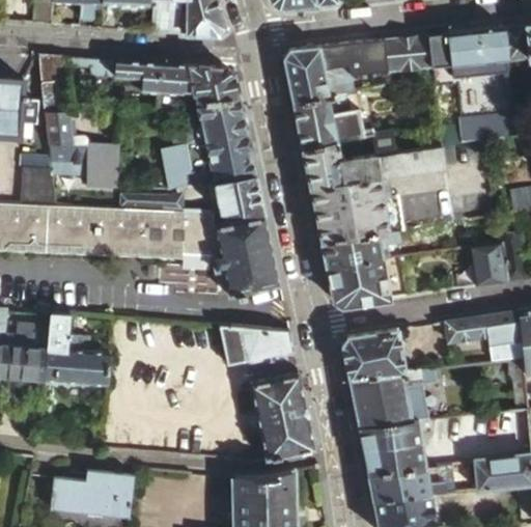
[(32,0),(31,26),(51,27),(52,3),(52,0),(32,0)]
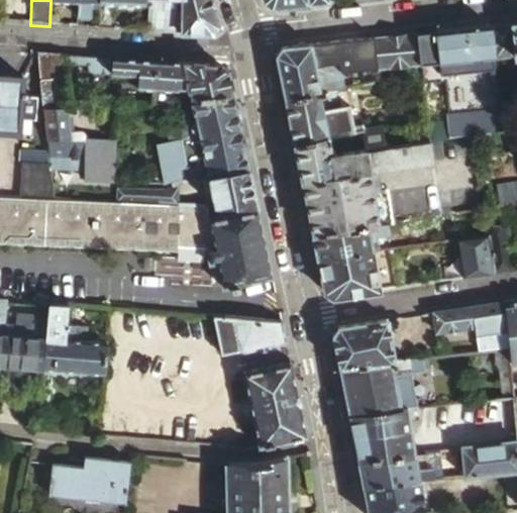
[(100,0),(78,0),(78,4),(77,18),(79,20),(87,21),(89,18),(90,5),(100,5),(100,0)]
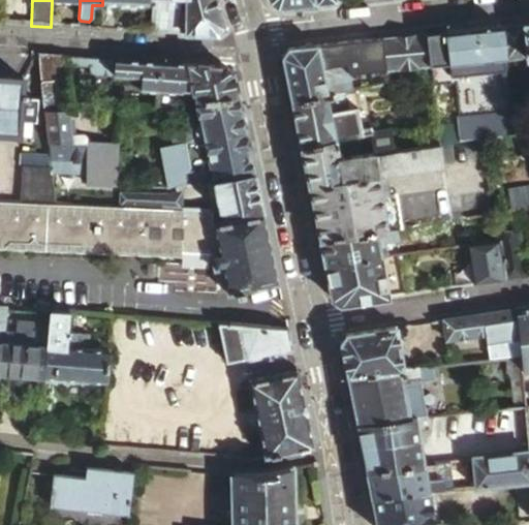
[(154,0),(102,0),(102,5),(101,31),(118,32),(120,6),(154,8),(154,0)]
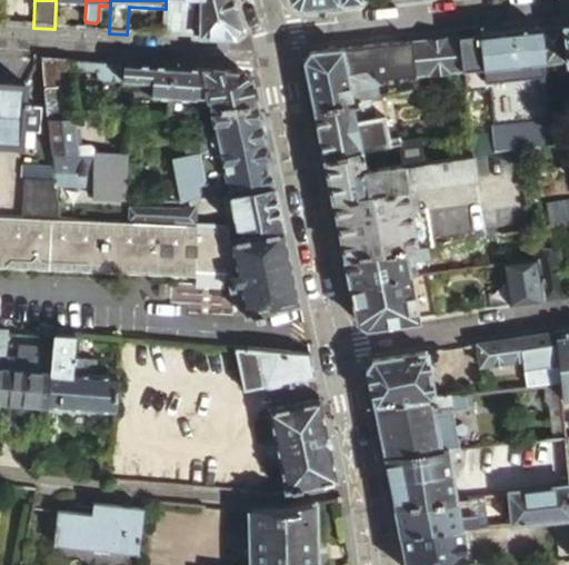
[(163,37),(191,39),(193,0),(166,0),(166,9),(163,37)]
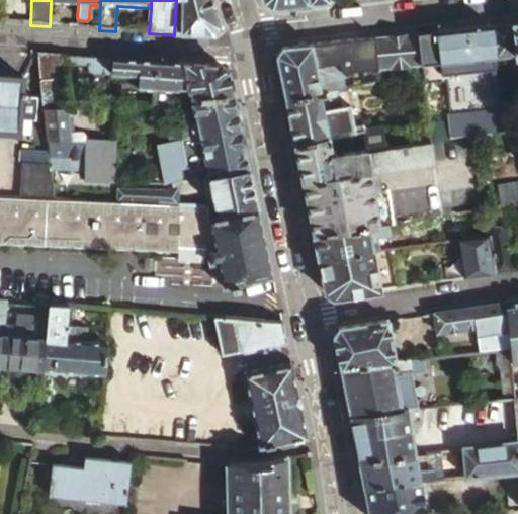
[(209,0),(184,0),(182,35),(182,36),(212,39),(220,31),(209,0)]
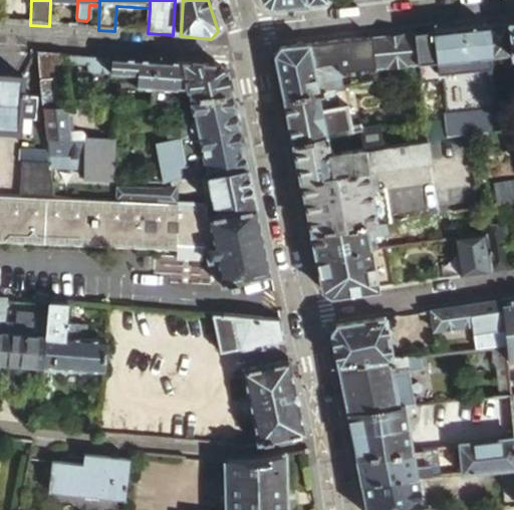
[(270,11),(327,5),(326,0),(259,0),(261,5),(270,11)]
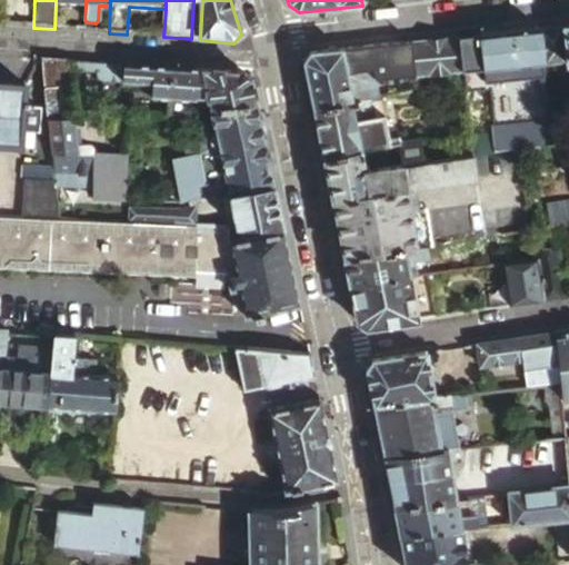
[(568,26),(539,29),(542,67),(568,63),(568,26)]
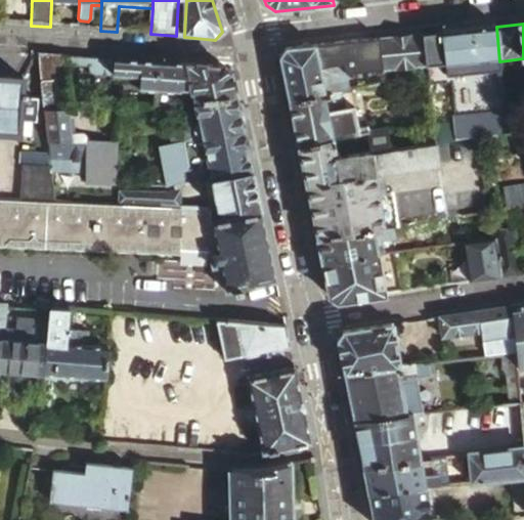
[(496,27),(441,34),(445,82),(449,118),(451,138),(470,136),(506,131),(499,61),(496,27)]
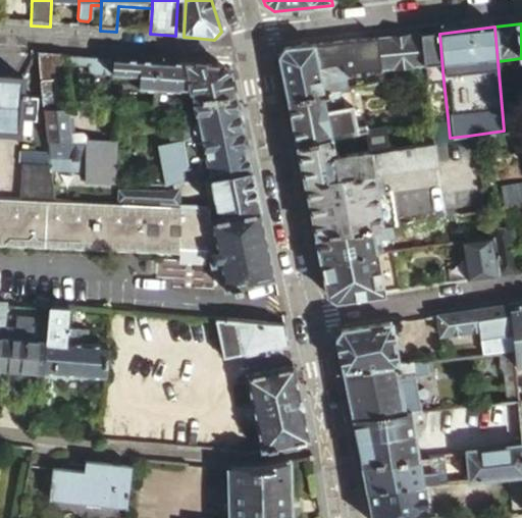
[(439,34),(420,36),(423,66),(424,78),(437,75),(437,82),(444,82),(439,34)]
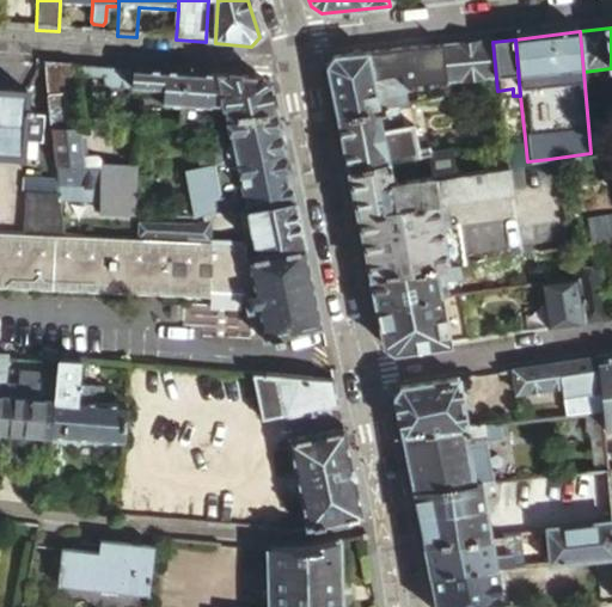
[(446,47),(448,69),(450,78),(450,81),(496,78),(493,42),(446,47)]
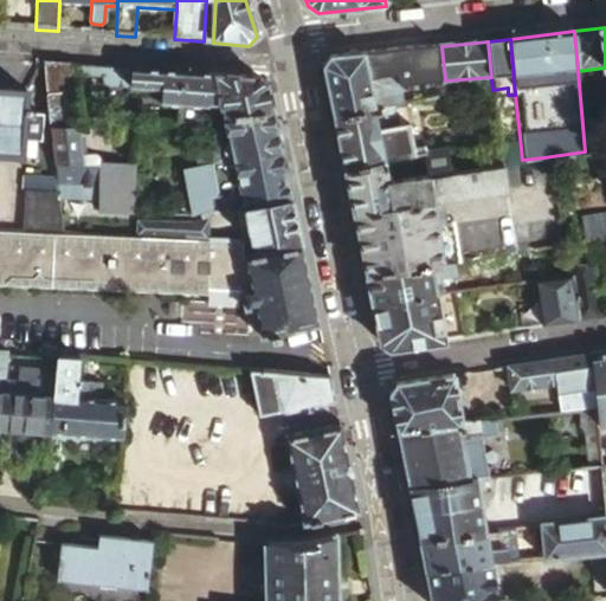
[(374,53),(380,83),(397,79),(431,72),(444,69),(442,46),(374,53)]
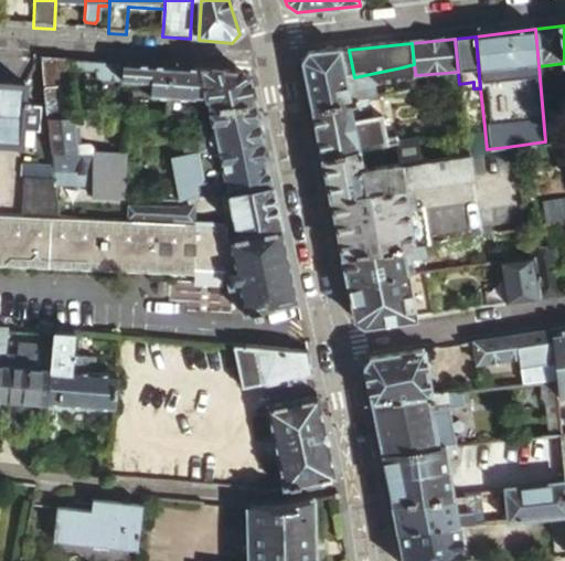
[(349,50),(339,51),(344,80),(354,77),(349,50)]
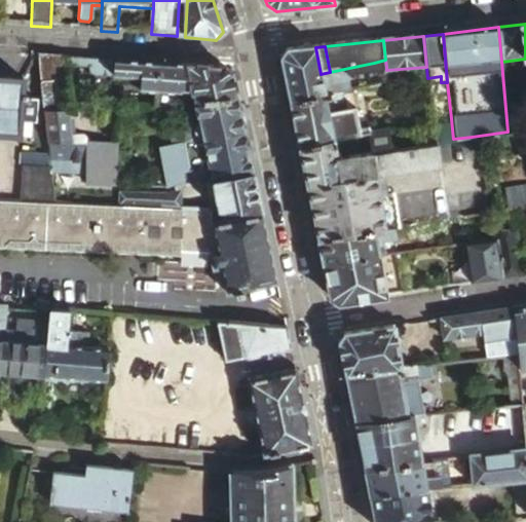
[(315,47),(288,50),(280,61),(285,81),(321,74),(315,47)]
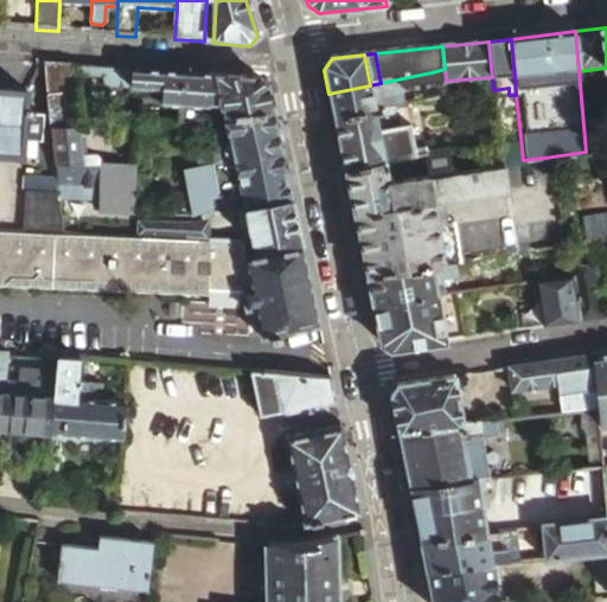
[(70,68),(42,65),(49,132),(82,128),(70,68)]
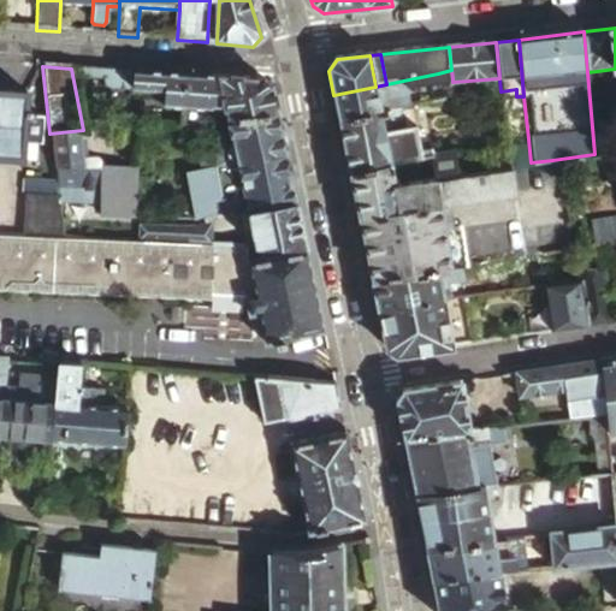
[(451,70),(438,73),(438,79),(452,78),(451,70)]
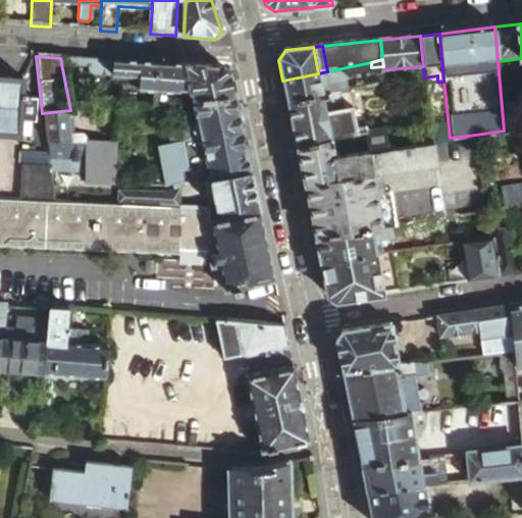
[(153,91),(153,108),(171,109),(172,93),(175,93),(175,92),(177,65),(105,60),(105,66),(113,67),(112,76),(139,79),(139,90),(153,91)]
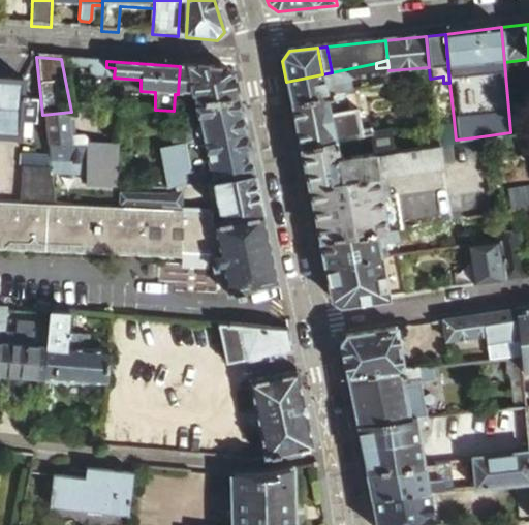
[(226,69),(180,66),(178,93),(194,94),(196,106),(238,99),(234,76),(226,69)]
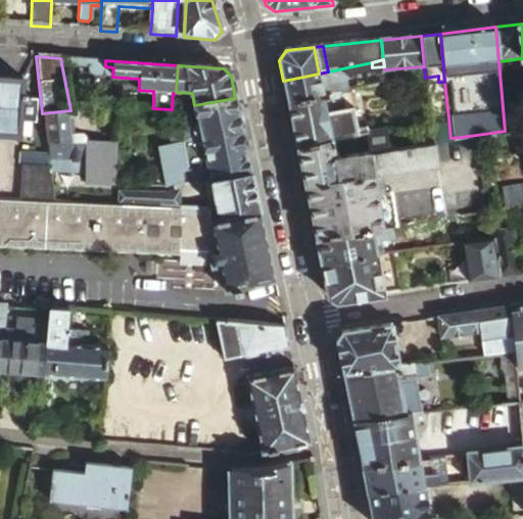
[(328,72),(319,74),(283,81),(288,103),(324,96),(347,92),(342,68),(328,72)]
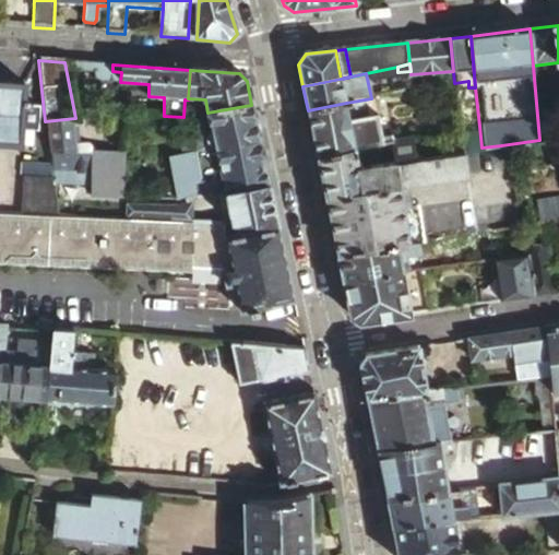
[(20,126),(34,127),(35,107),(27,106),(27,103),(22,103),(23,86),(0,84),(0,146),(16,149),(18,145),(19,145),(20,126)]
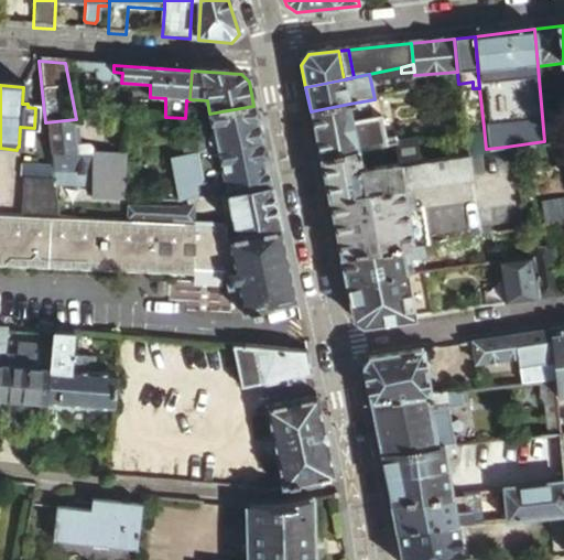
[(311,111),(320,160),(359,152),(349,104),(311,111)]
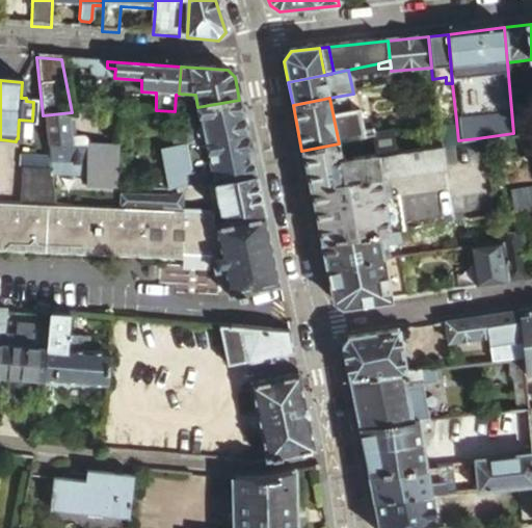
[(160,151),(166,192),(185,185),(183,176),(190,174),(186,146),(246,133),(239,100),(197,107),(203,128),(180,132),(174,140),(175,148),(160,151)]
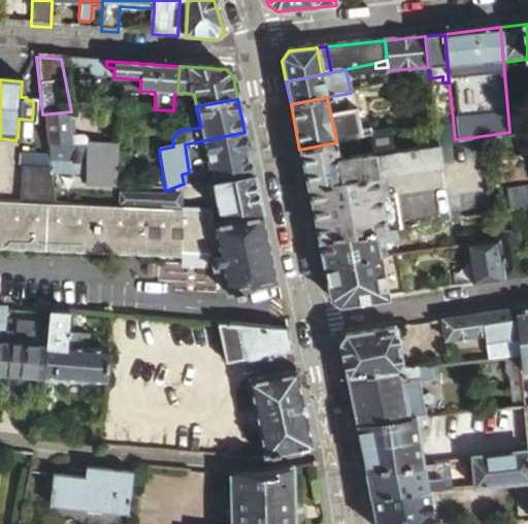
[(46,144),(77,143),(73,111),(71,111),(42,115),(46,144)]
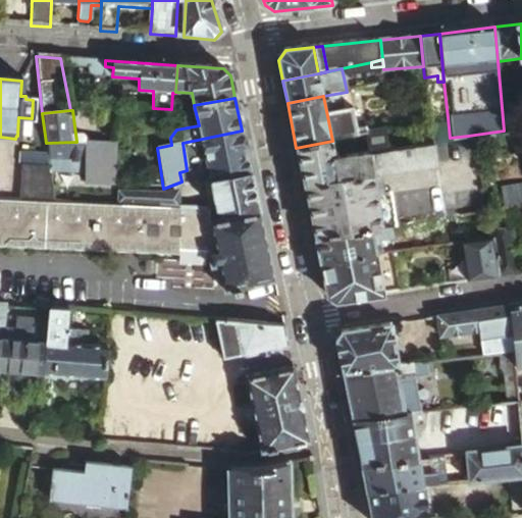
[(448,117),(428,119),(429,141),(450,138),(448,117)]
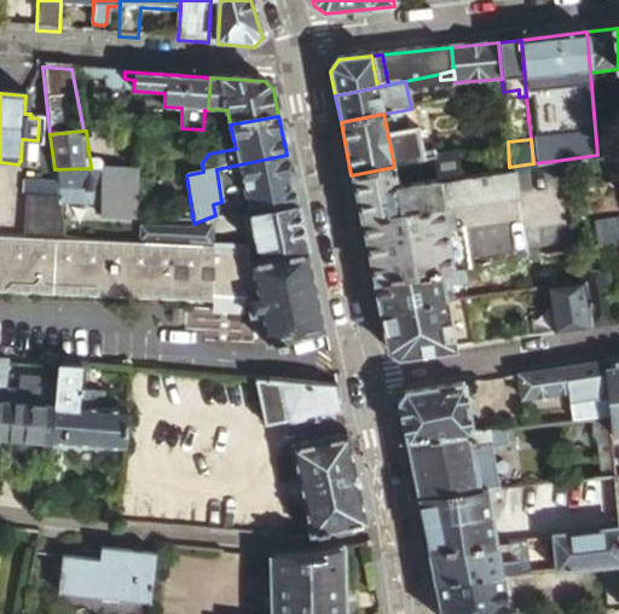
[(246,193),(249,210),(299,208),(287,155),(217,169),(221,202),(246,193)]
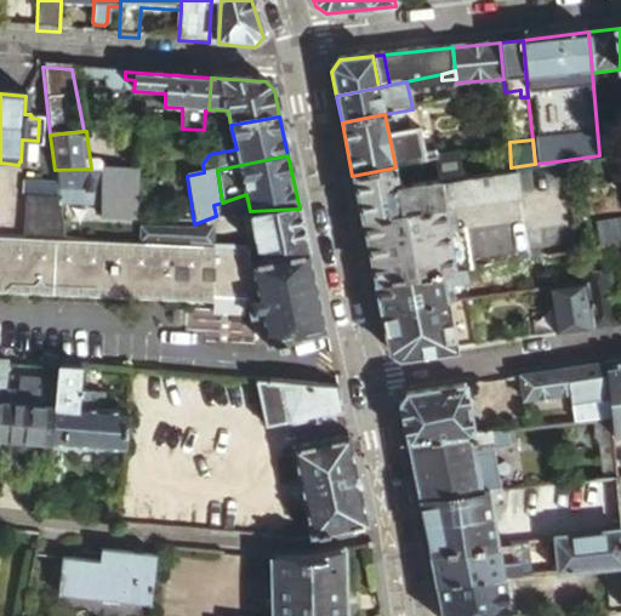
[(439,166),(443,189),(446,205),(451,204),(518,190),(511,167),(439,166)]
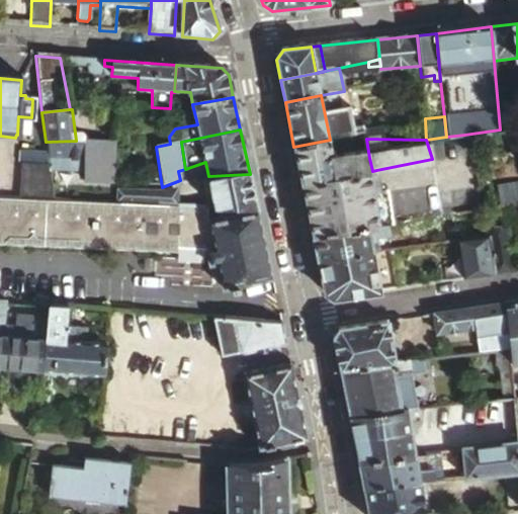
[(334,155),(330,140),(293,147),(301,184),(372,171),(369,158),(334,155)]
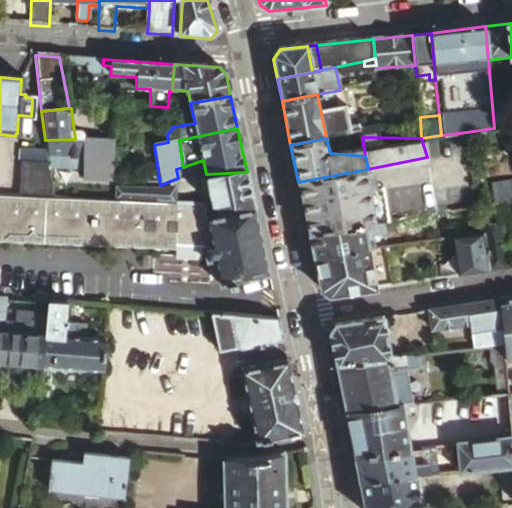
[(45,140),(47,165),(48,170),(83,170),(85,139),(75,139),(45,140)]
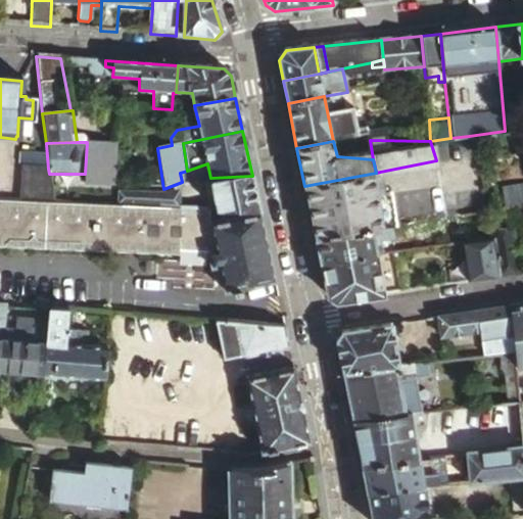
[(112,187),(115,143),(87,142),(85,174),(85,185),(112,187)]
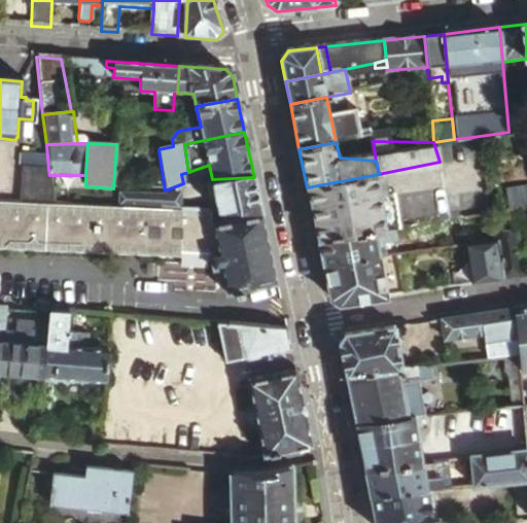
[(21,169),(20,203),(53,205),(51,192),(50,185),(49,175),(48,170),(21,169)]
